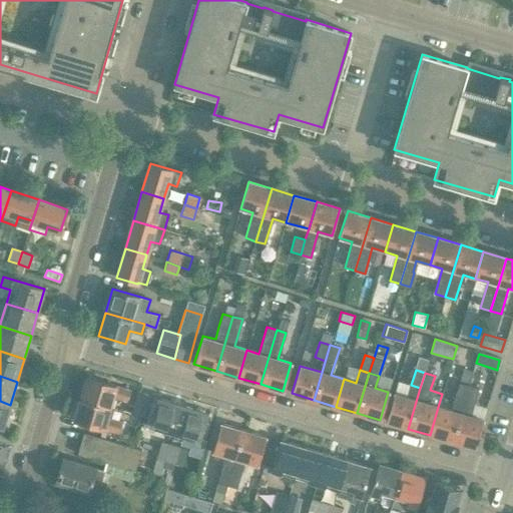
[(80,399),(109,407),(112,397),(127,401),(130,390),(87,377),(80,399)]
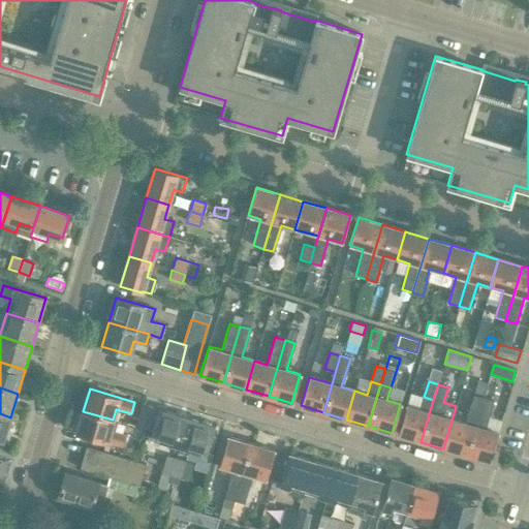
[(466,456),(484,397),(474,394),(464,424),(452,419),(443,448),(466,456)]
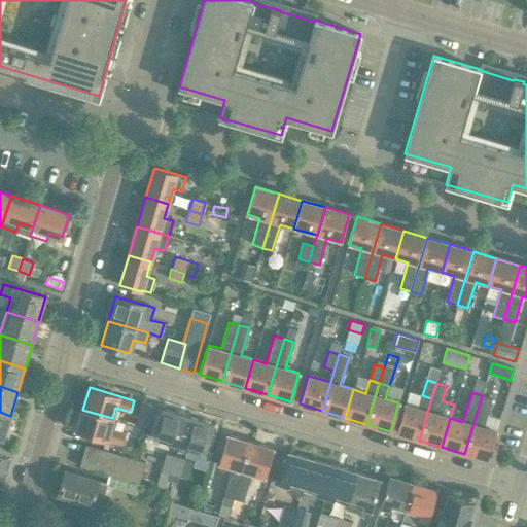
[(405,405),(396,433),(419,441),(431,398),(422,395),(418,409),(405,405)]
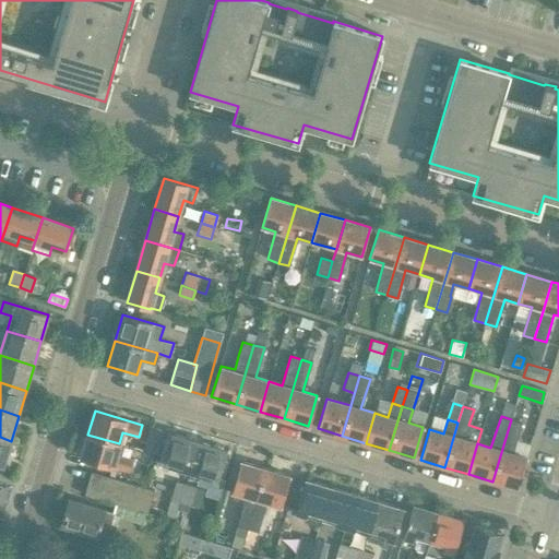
[(511,419),(492,482),(516,488),(526,458),(512,453),(522,424),(511,419)]
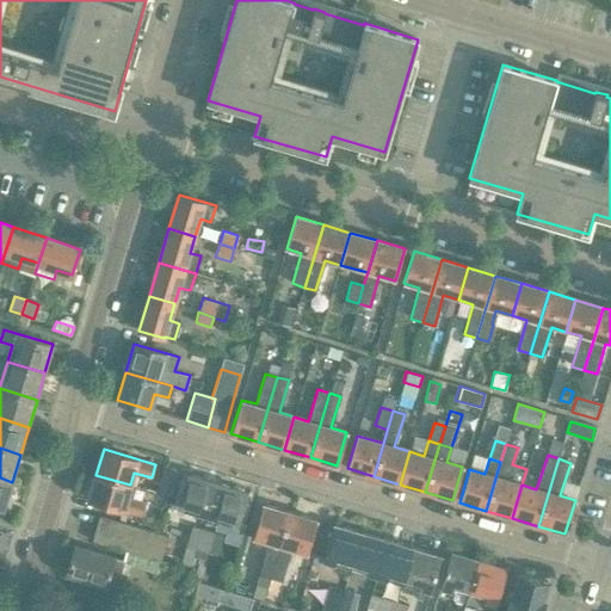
[(171,497),(178,471),(165,468),(158,493),(171,497)]
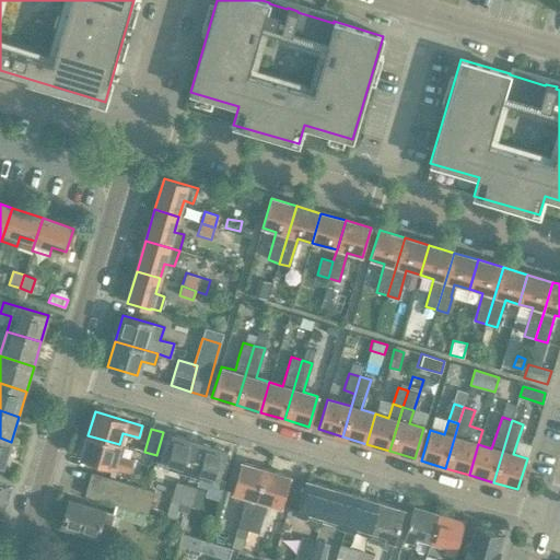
[(190,473),(199,443),(172,434),(163,464),(190,473)]
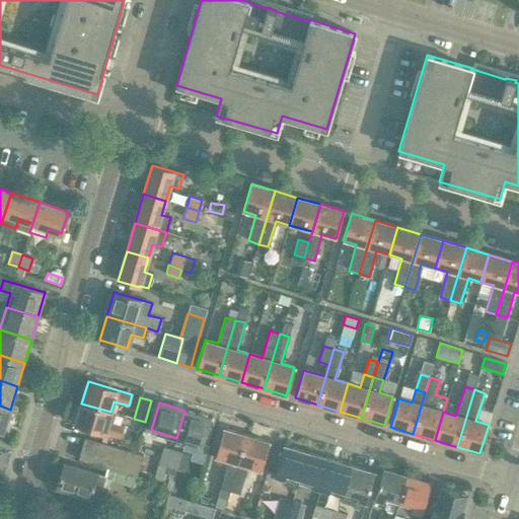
[(110,412),(81,403),(75,424),(120,437),(123,426),(107,422),(110,412)]
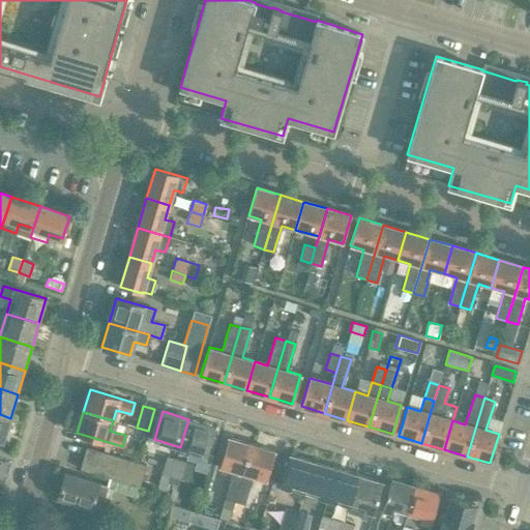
[(10,418),(0,414),(0,441),(3,442),(10,418)]
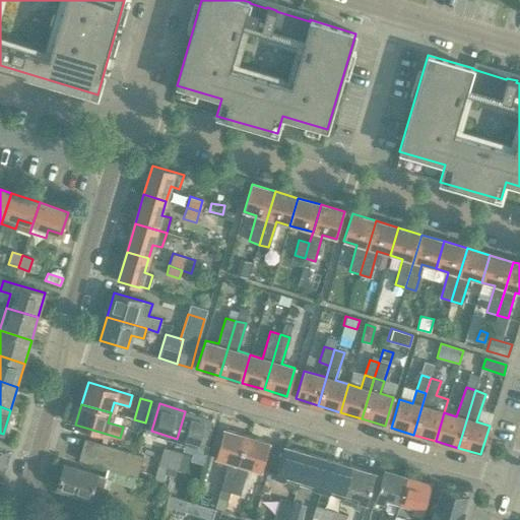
[(185,411),(177,439),(202,446),(210,418),(185,411)]
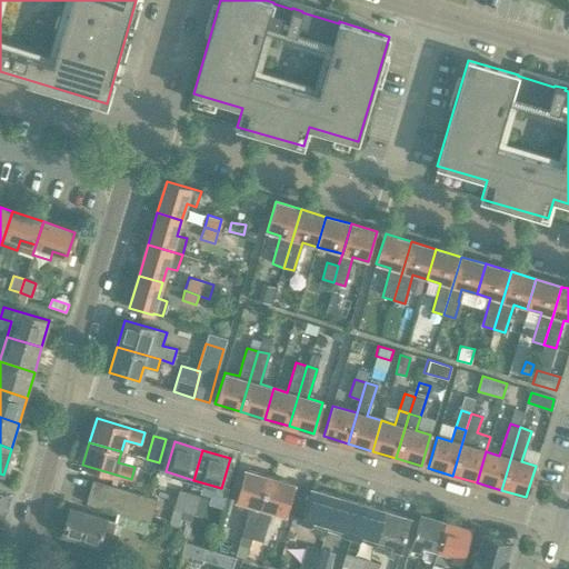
[(245,470),(236,501),(250,506),(246,518),(241,536),(235,556),(246,559),(269,478),(245,470)]
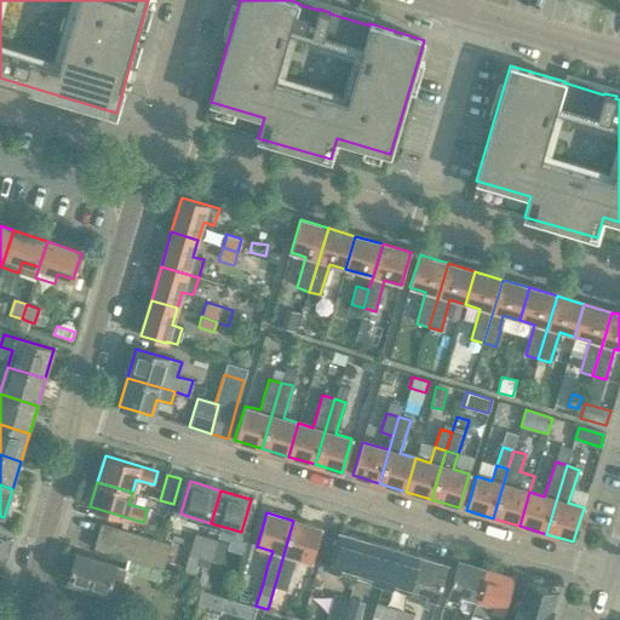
[(293,521),(268,609),(279,613),(285,590),(286,590),(296,558),(311,562),(321,529),(293,521)]
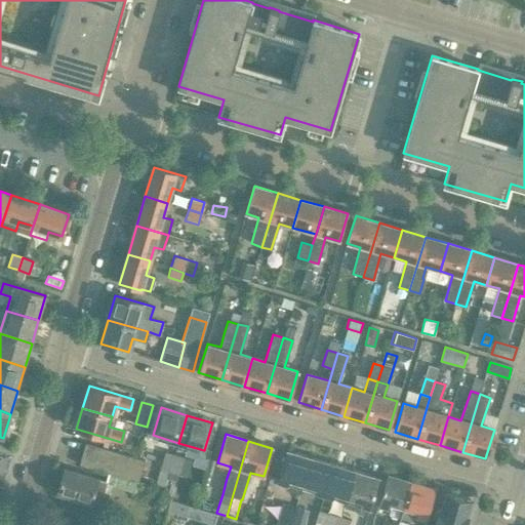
[(137,483),(145,460),(85,442),(78,465),(137,483)]
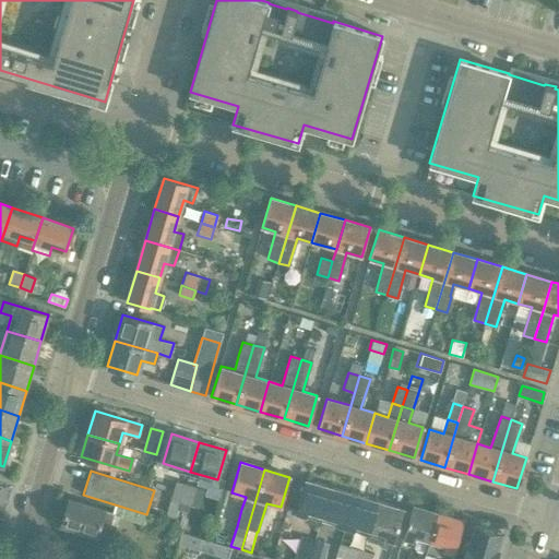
[(174,494),(182,496),(187,484),(177,480),(174,494)]
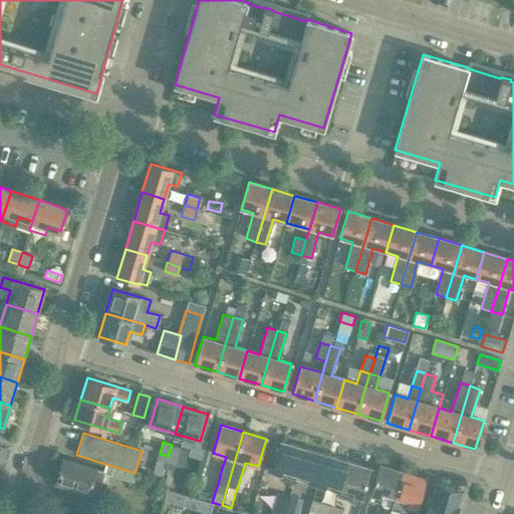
[(293,483),(296,474),(303,450),(280,443),(272,472),(281,475),(279,479),(293,483)]
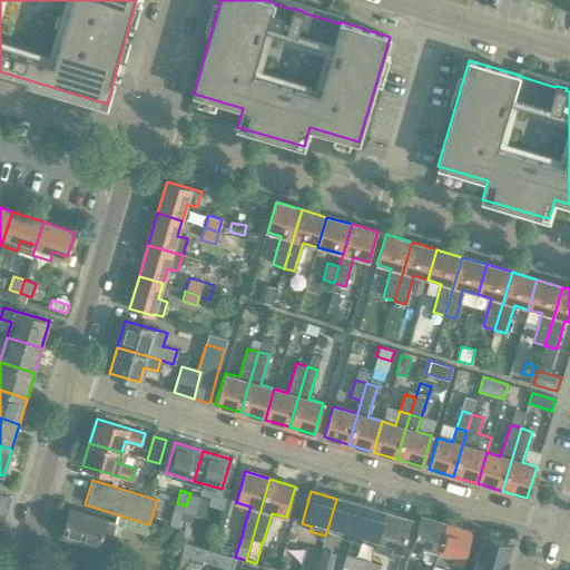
[(186,505),(185,512),(195,516),(199,495),(190,493),(186,505)]
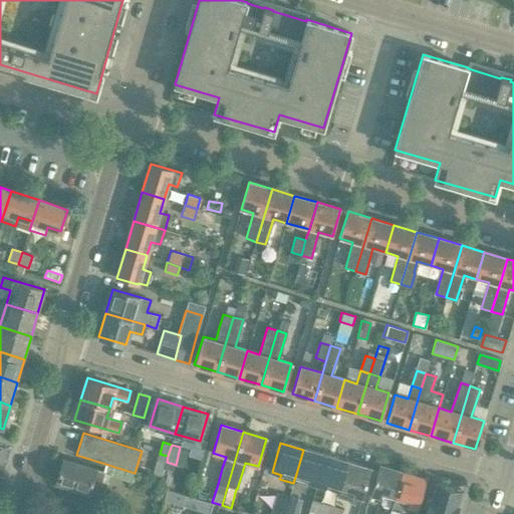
[(316,485),(325,456),(303,450),(296,474),(309,478),(307,483),(316,485)]
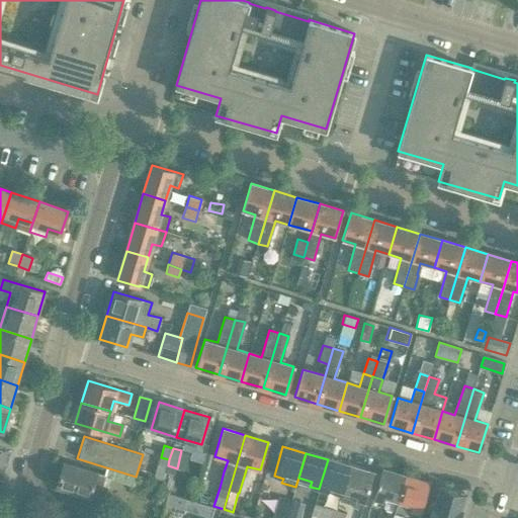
[(167,468),(169,459),(161,457),(155,478),(163,480),(166,468),(167,468)]
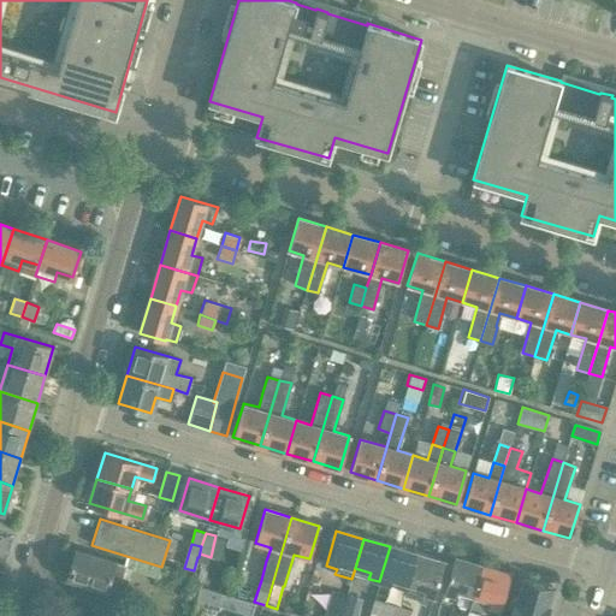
[(390,546),(379,581),(390,585),(392,579),(408,584),(416,555),(390,546)]
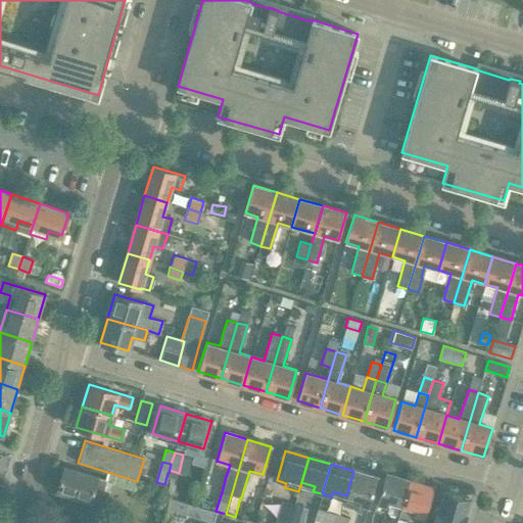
[(57,491),(90,502),(105,506),(109,490),(103,488),(105,480),(98,478),(97,476),(64,467),(57,491)]
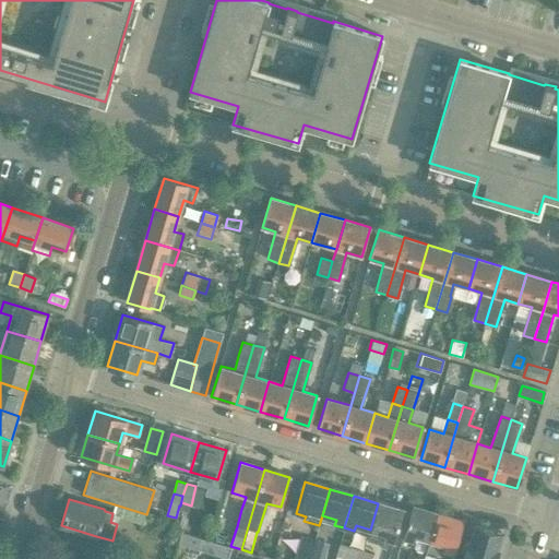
[(403,510),(378,503),(370,530),(367,539),(381,544),(383,539),(393,543),(403,510)]
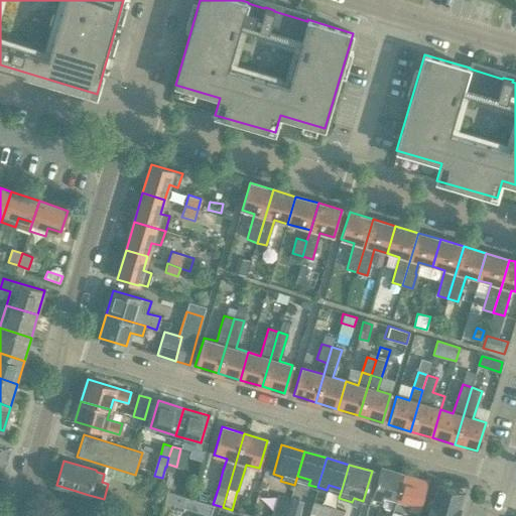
[(397,499),(404,474),(381,467),(372,497),(381,500),(383,495),(397,499)]
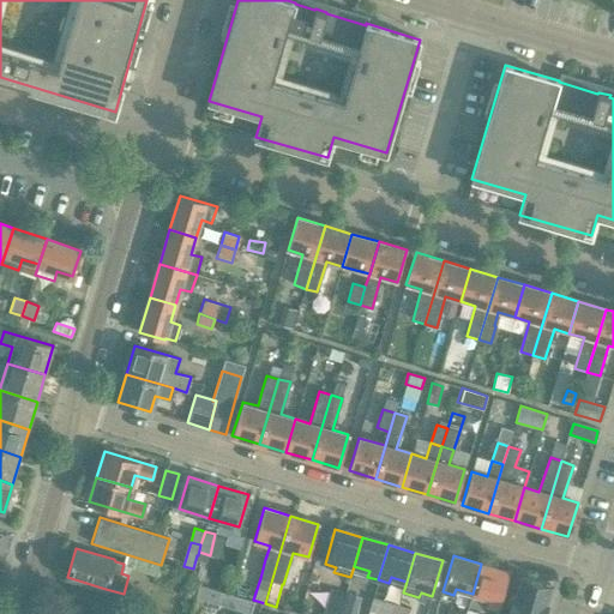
[(481,564),(473,594),(468,608),(488,613),(494,613),(507,572),(481,564)]
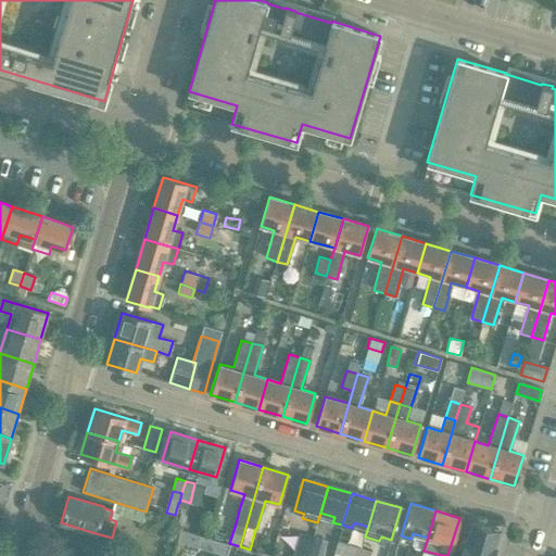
[(497,529),(474,521),(468,539),(465,538),(458,555),(493,555),(496,547),(493,546),(497,529)]
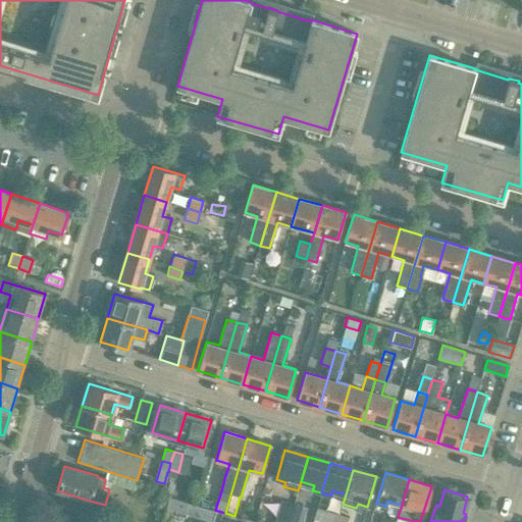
[(154,497),(153,500),(153,503),(154,503),(155,506),(157,508),(161,510),(162,510),(163,508),(165,505),(165,503),(166,501),(166,499),(166,498),(164,497),(163,497),(162,497),(161,497),(161,496),(160,496),(158,494),(156,494),(155,496),(154,497)]
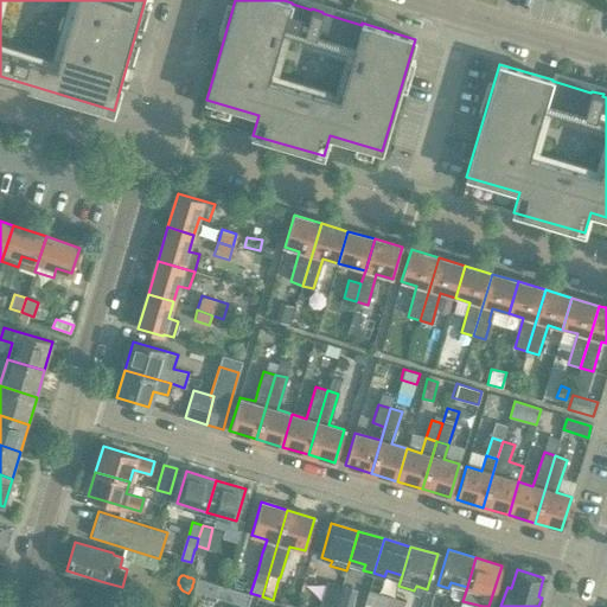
[(230,601),(234,589),(197,579),(193,590),(230,601)]
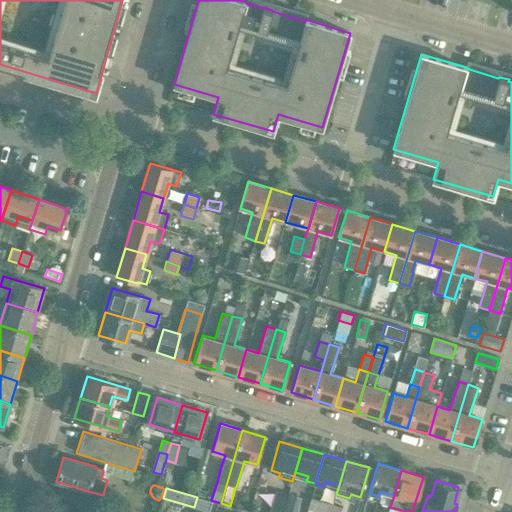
[(276,490),(269,511),(283,511),(289,494),(276,490)]
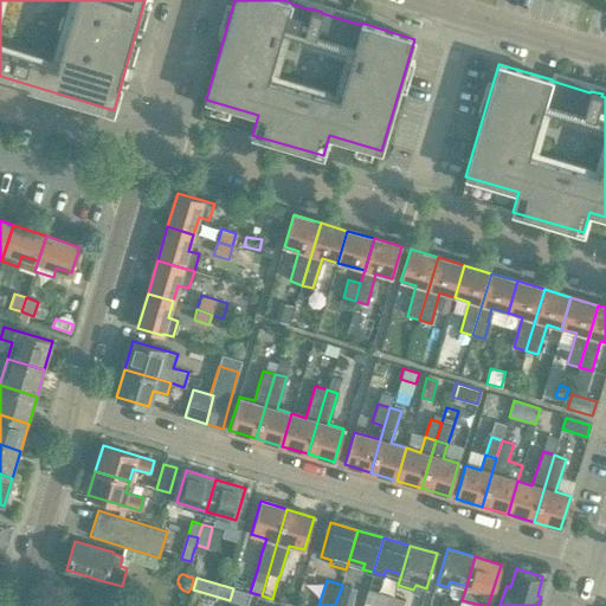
[(342,585),(335,605),(352,605),(356,590),(342,585)]
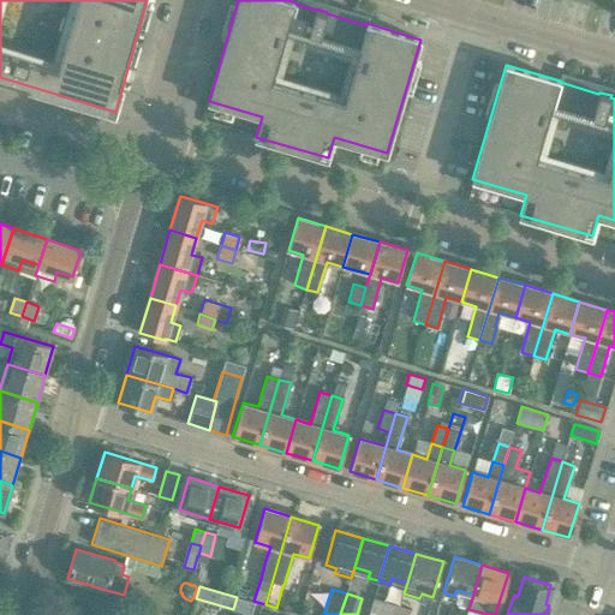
[(237,597),(233,609),(251,614),(255,602),(237,597)]
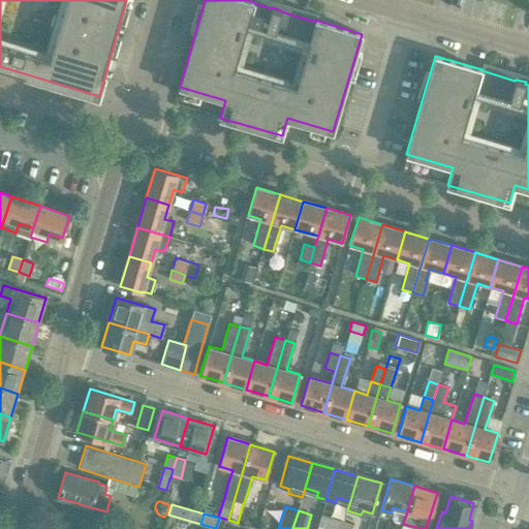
[(321,515),(318,525),(317,528),(329,528),(332,528),(341,528),(344,521),(321,515)]
